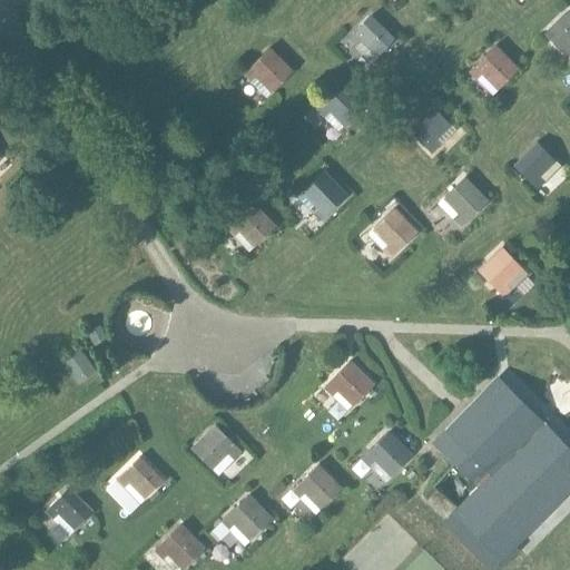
[(544,36),(567,58),(569,55),(569,47),(569,45),(569,15),(568,13),(544,36)]
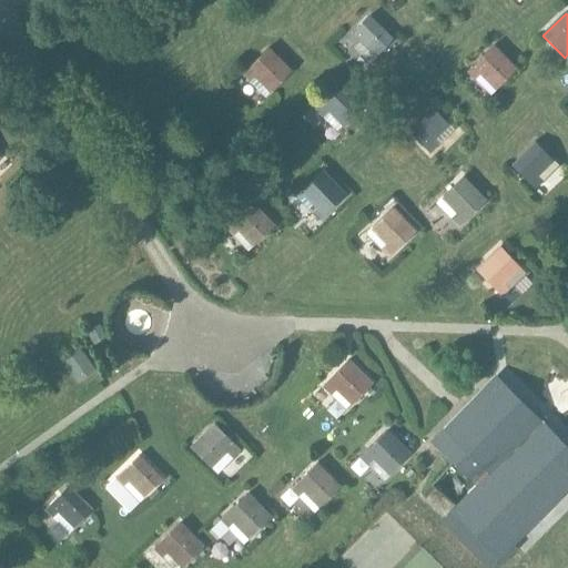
[(359,41),(375,57),(392,40),(368,18),(347,39),(354,46),(359,41)]
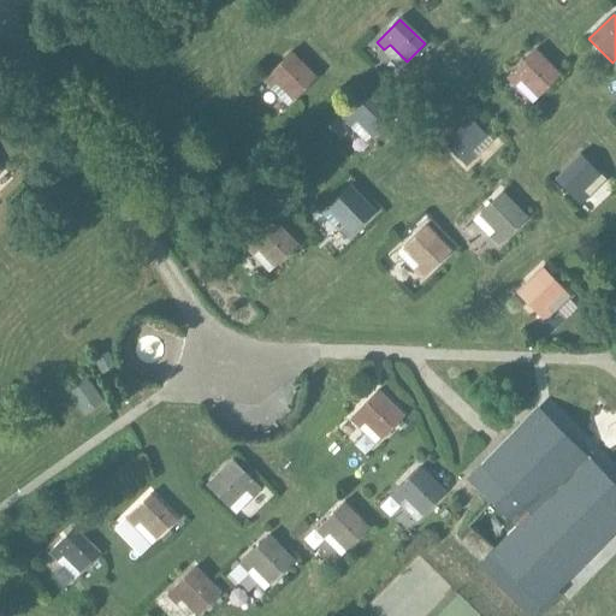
[(515,86),(521,80),(538,98),(560,76),(534,52),(508,78),(515,86)]
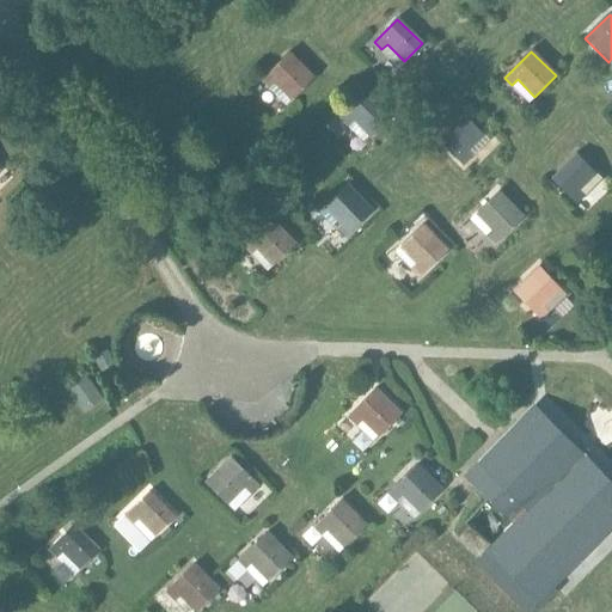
[(269,87),(275,81),(292,99),(313,78),(288,54),(262,80),(269,87)]
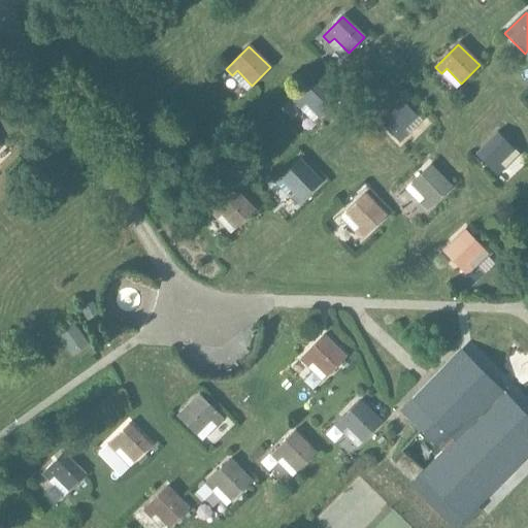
[(294,101),(300,107),(305,102),(320,118),(335,102),(315,81),(294,101)]
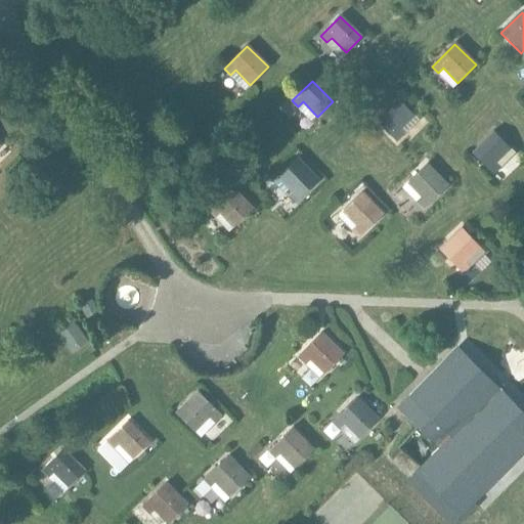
[(377,121),(396,141),(402,135),(398,130),(412,116),(398,100),(377,121)]
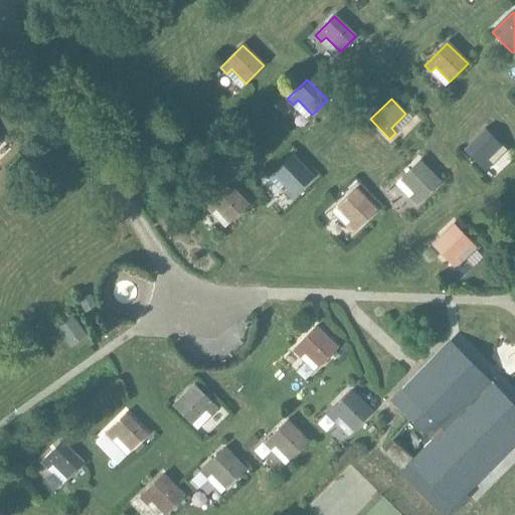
[(465,151),(484,171),(491,165),(486,160),(501,146),(486,131),(465,151)]
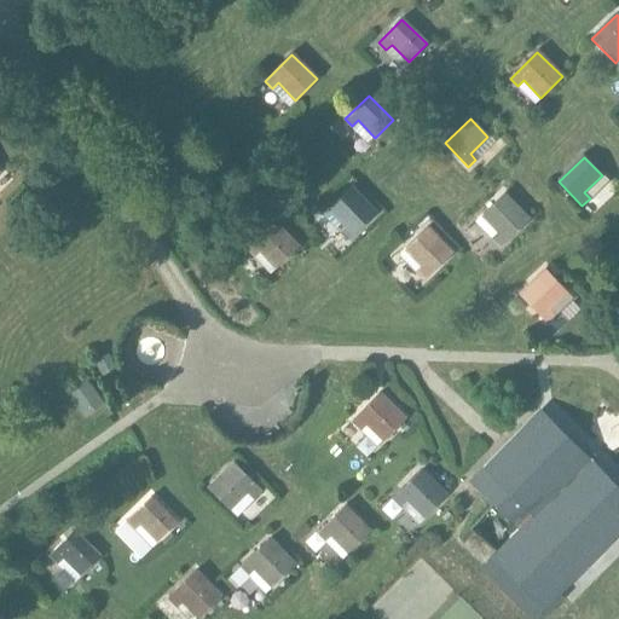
[(346,227),(340,232),(348,241),(375,214),(351,189),(329,209),(346,227)]
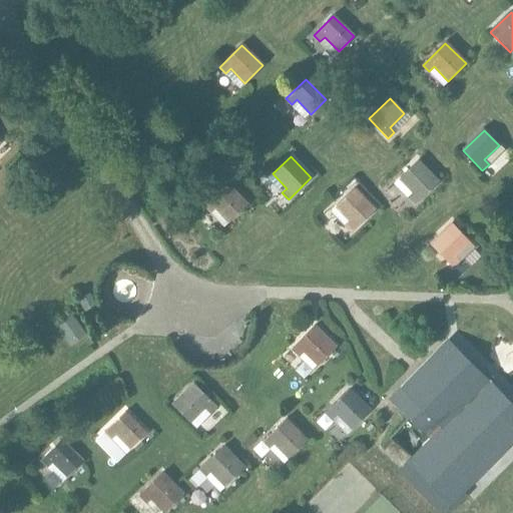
[(410,198),(416,204),(438,182),(418,161),(400,178),(414,193),(410,198)]
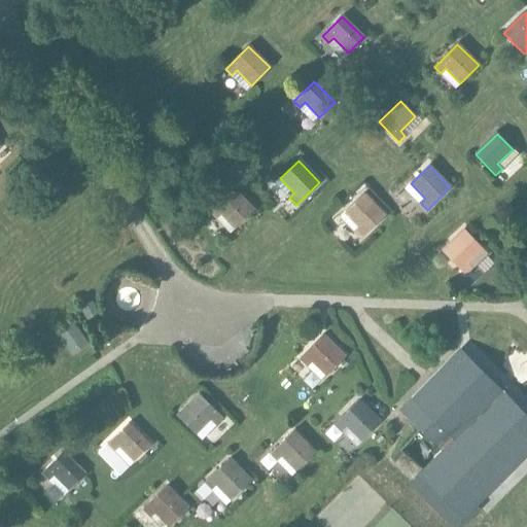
[(216,217),(220,213),(236,229),(254,210),(233,188),(210,211),(216,217)]
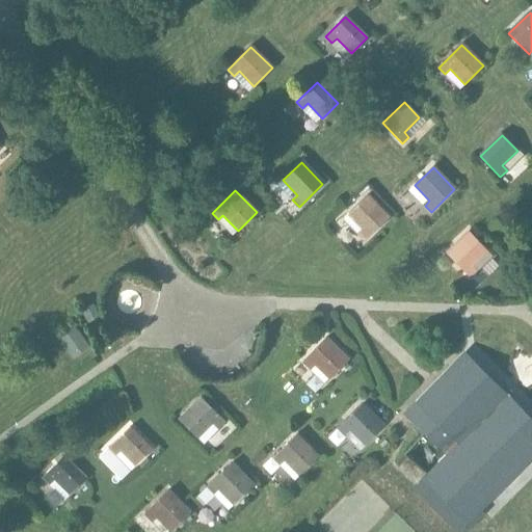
[(364,230),(358,235),(365,241),(388,218),(367,196),(348,215),(364,230)]
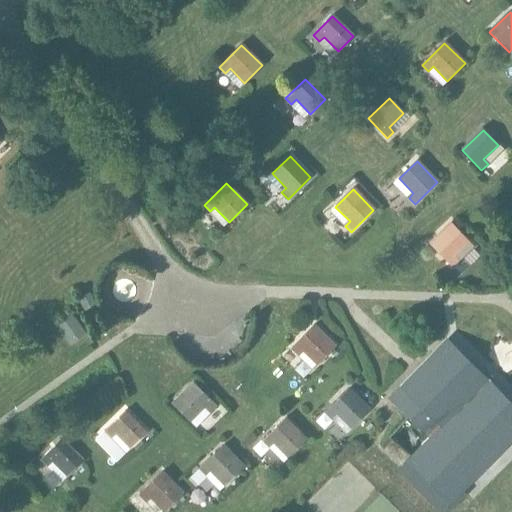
[(430,244),(452,267),(458,261),(454,256),(468,242),(451,224),(430,244)]
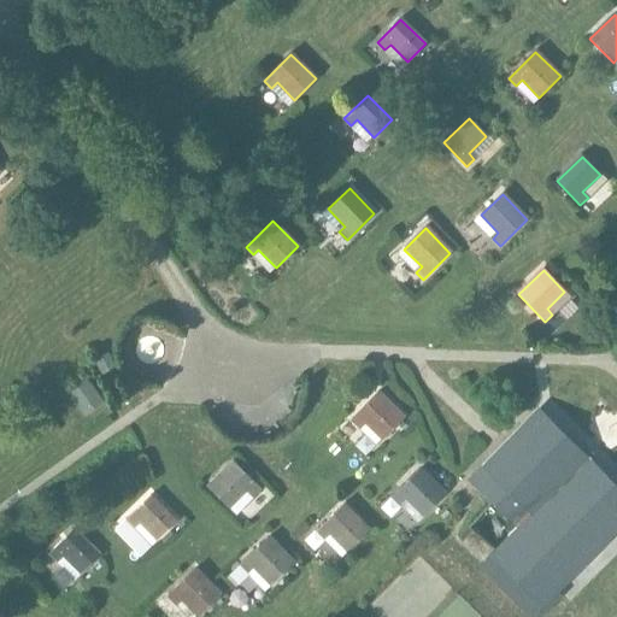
[(170,350),(156,328),(133,345),(148,365),(170,350)]
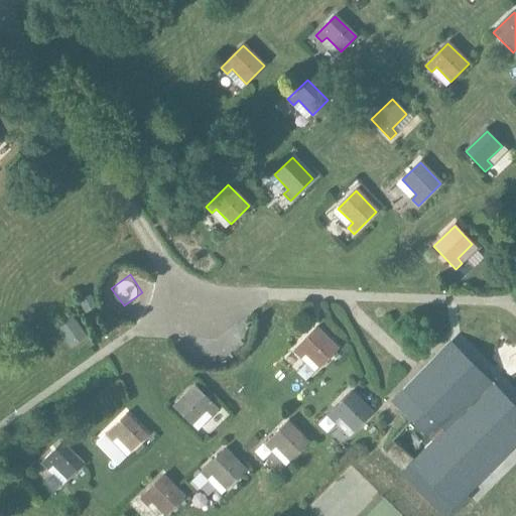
[(80,302),(86,312),(96,307),(90,297),(80,302)]
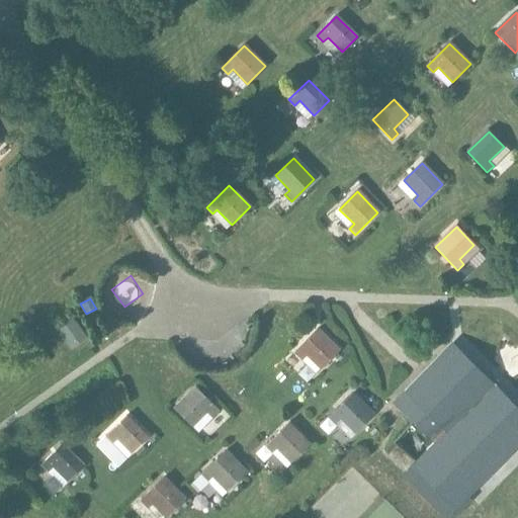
[(57,328),(72,348),(85,339),(71,319),(57,328)]
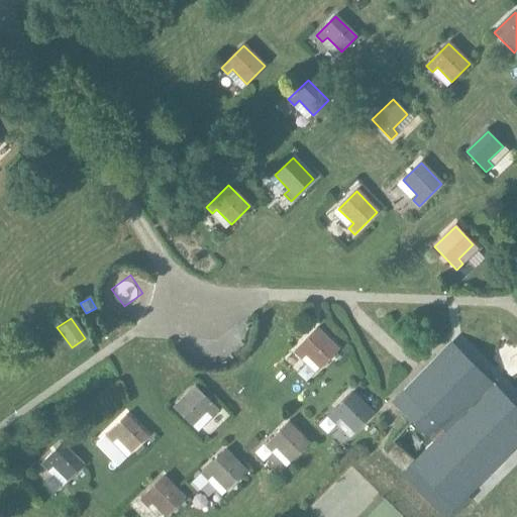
[(301,359),(305,355),(319,369),(337,349),(317,329),(294,353),(301,359)]
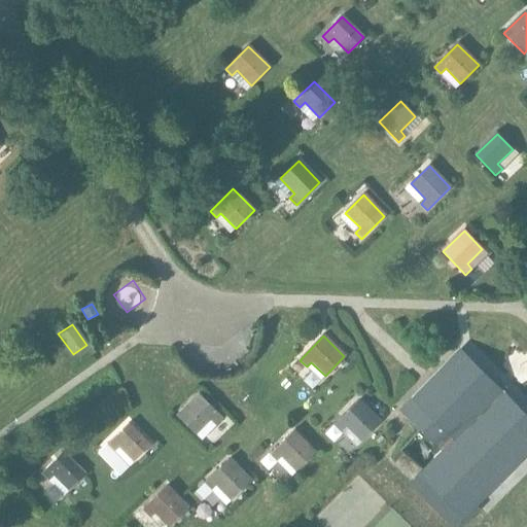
[(461,351),(401,411),(444,453),(420,476),(462,518),(526,451),(526,416),(502,392),(506,388),(500,382),(496,386),(461,351)]
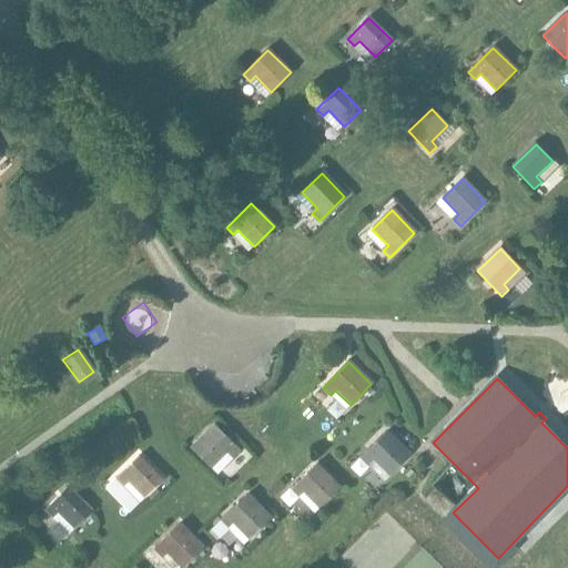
[(192,448),(212,468),(227,452),(233,457),(240,450),(214,426),(192,448)]
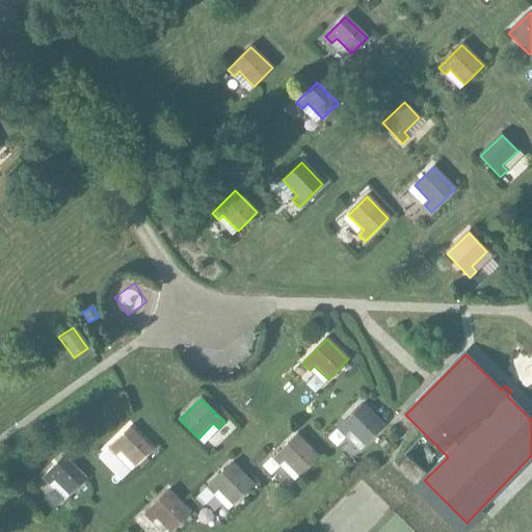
[(338,429),(345,436),(352,428),(367,443),(383,426),(362,405),(338,429)]
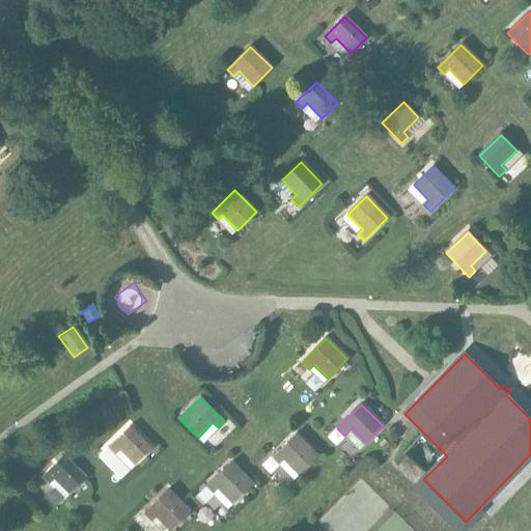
[(115,454),(120,449),(135,465),(150,449),(130,427),(108,448),(115,454)]
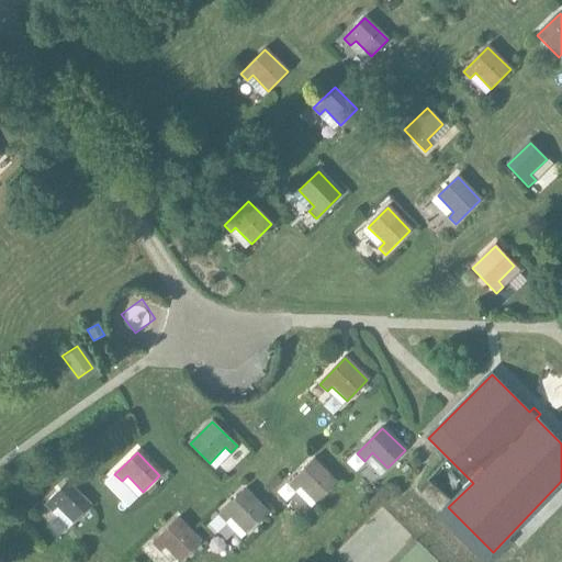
[(289,484),(295,491),(300,485),(316,502),(336,482),(313,460),(289,484)]
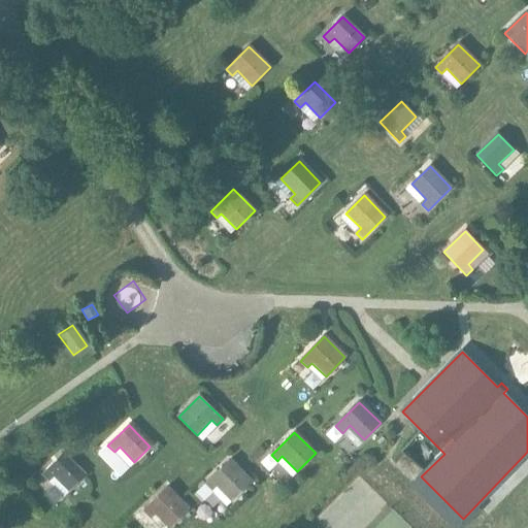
[(395,463),(414,480),(422,469),(403,453),(395,463)]
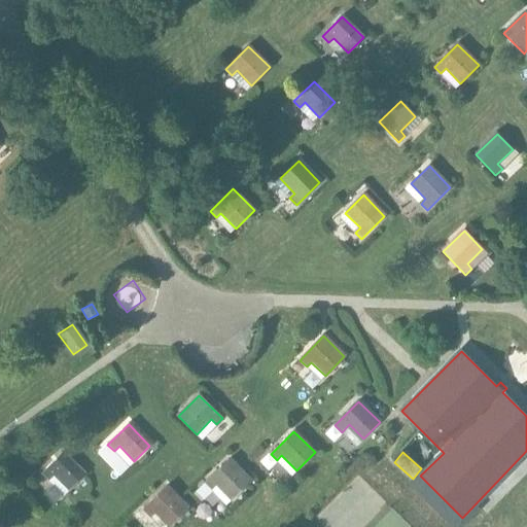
[(49,480),(54,475),(69,490),(83,475),(63,453),(43,473),(49,480)]
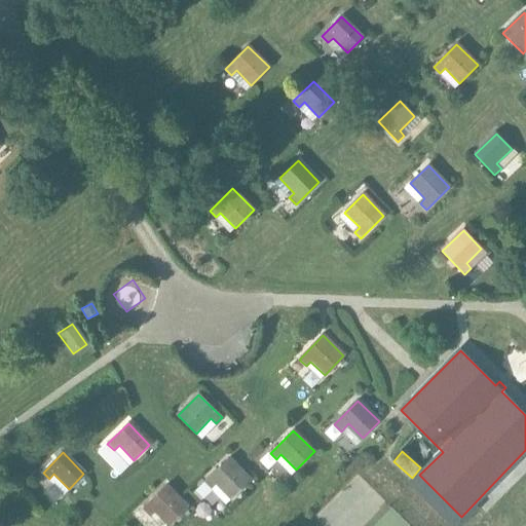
[(211,489),(216,484),(230,499),(250,481),(228,459),(204,482),(211,489)]
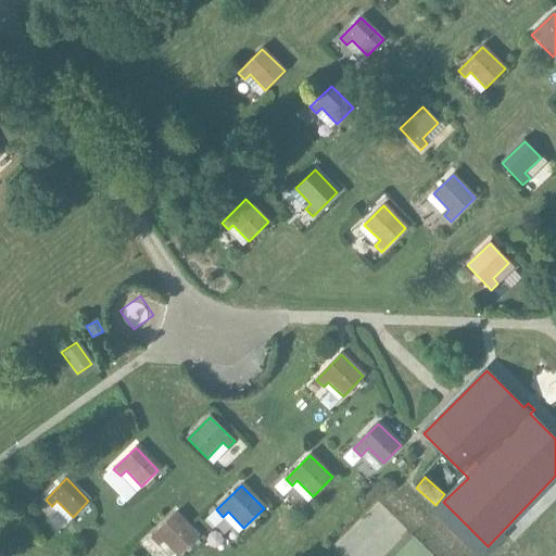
[(158,546),(163,541),(178,555),(198,535),(176,514),(151,539),(158,546)]
